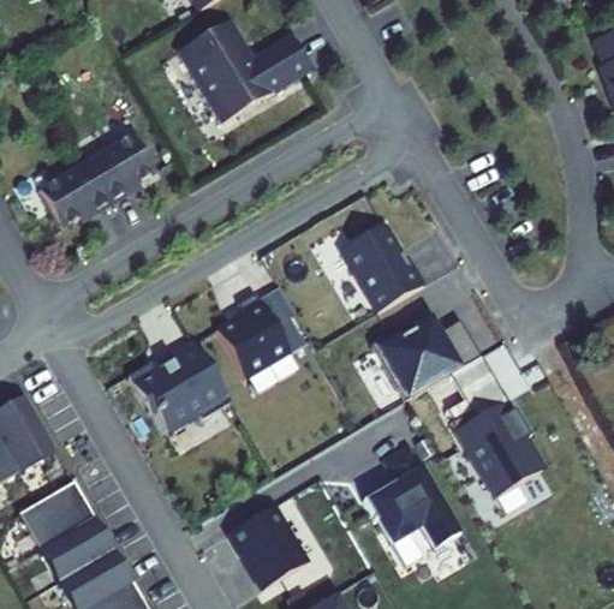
[(177,49),(220,121),(310,69),(291,35),(252,57),(230,18),(177,49)]
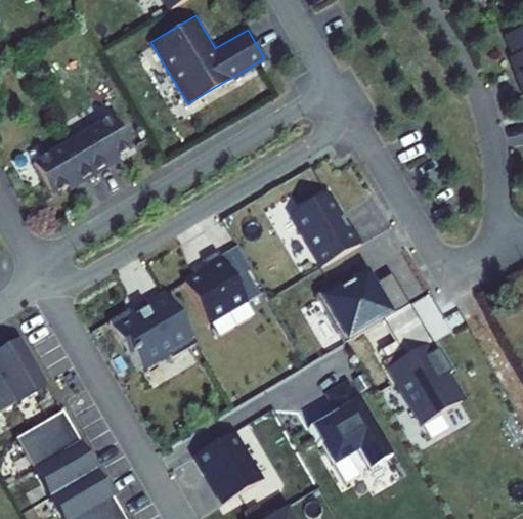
[(516,72),(522,88),(522,26),(506,33),(514,54),(520,70),(516,72)]
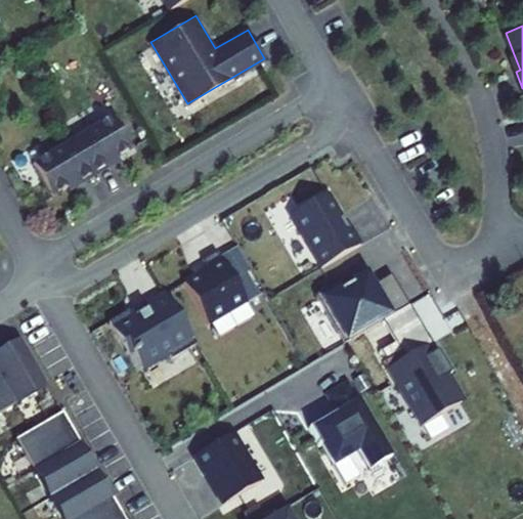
[(510,56),(516,72),(520,70),(514,54),(510,56)]
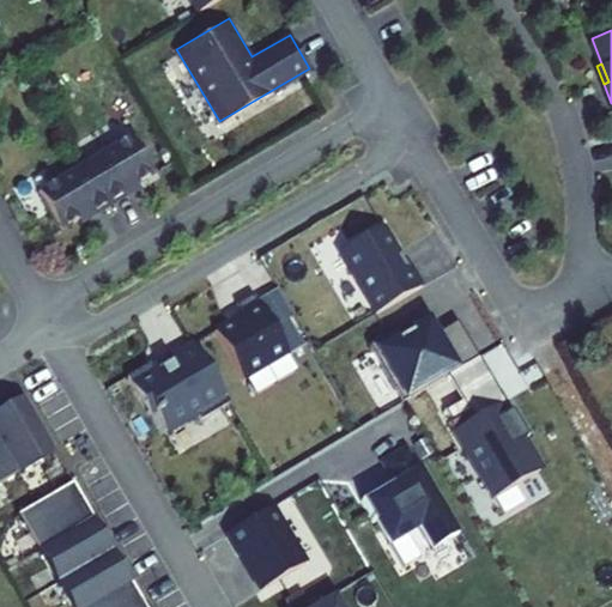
[(131,134),(85,162),(109,202),(126,193),(123,189),(137,181),(153,171),(131,134)]
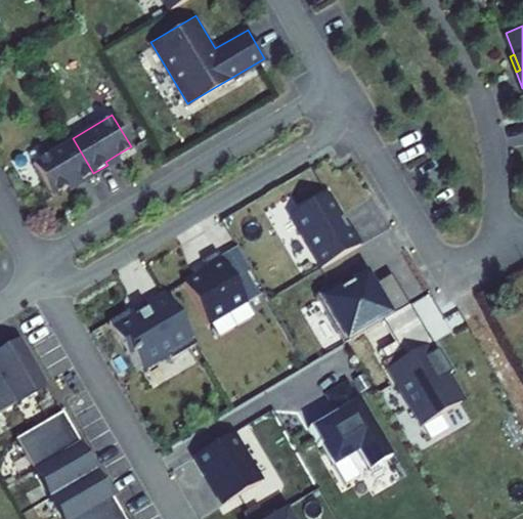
[(73,138),(33,161),(51,193),(67,184),(78,178),(80,181),(93,173),(73,138)]
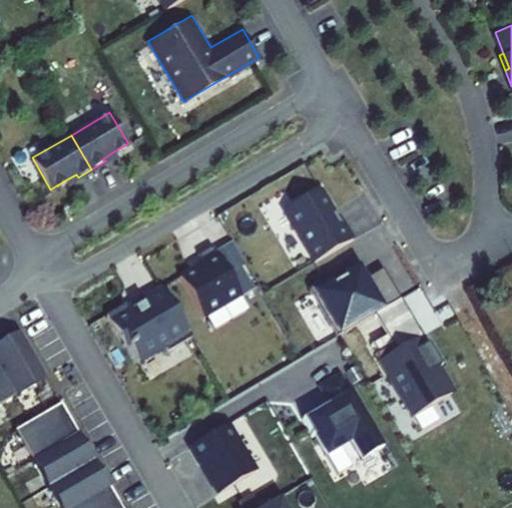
[(114,151),(103,158),(105,161),(116,155),(114,151)]
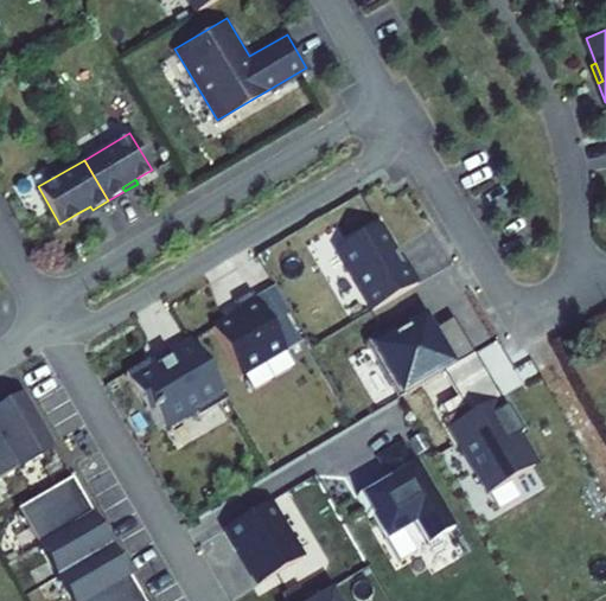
[(90,206),(77,213),(80,218),(93,210),(90,206)]
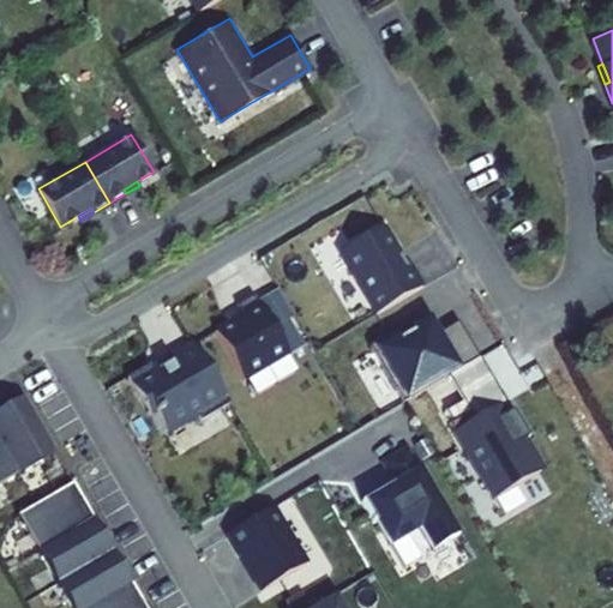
[(384,223),(340,248),(376,312),(425,283),(412,262),(408,265),(384,223)]
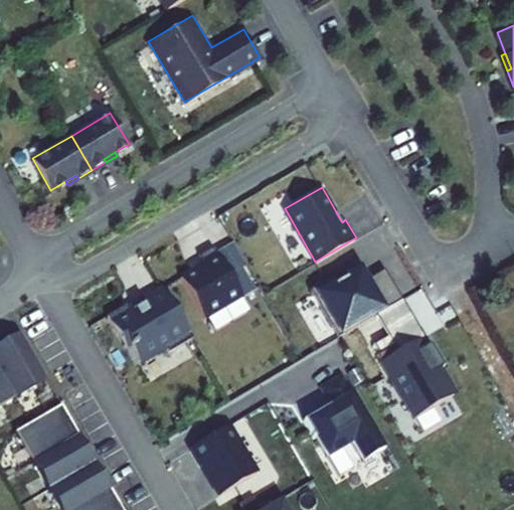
[(200,252),(206,264),(185,276),(207,313),(241,293),(213,245),(200,252)]
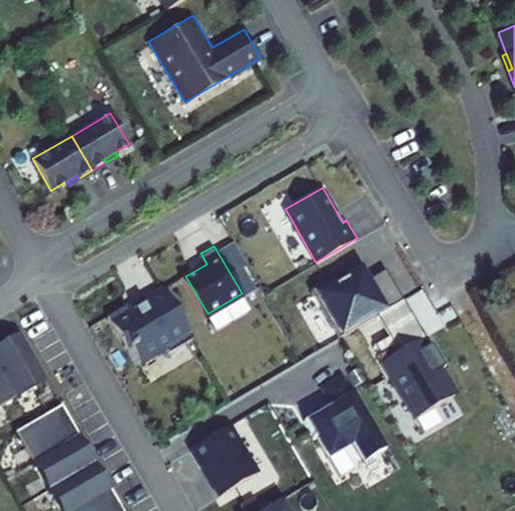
[(361,262),(312,289),(339,335),(403,297),(386,268),(369,277),(361,262)]
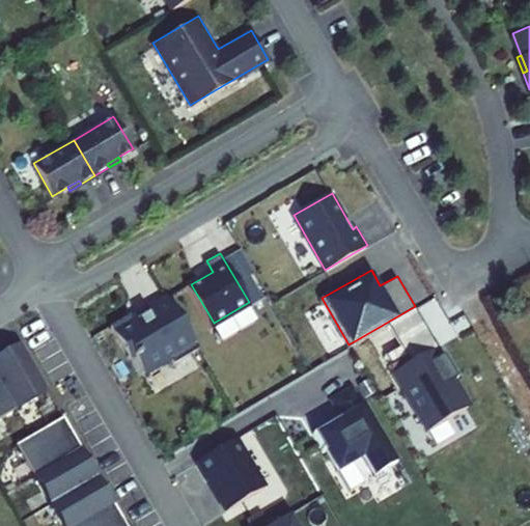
[(199,347),(167,291),(143,304),(147,312),(131,322),(127,315),(109,326),(128,358),(136,353),(145,368),(169,355),(173,361),(199,347)]
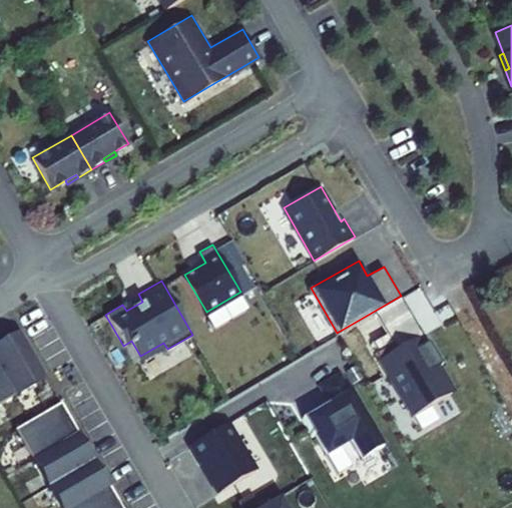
[(0,402),(46,376),(19,330),(0,340),(0,402)]
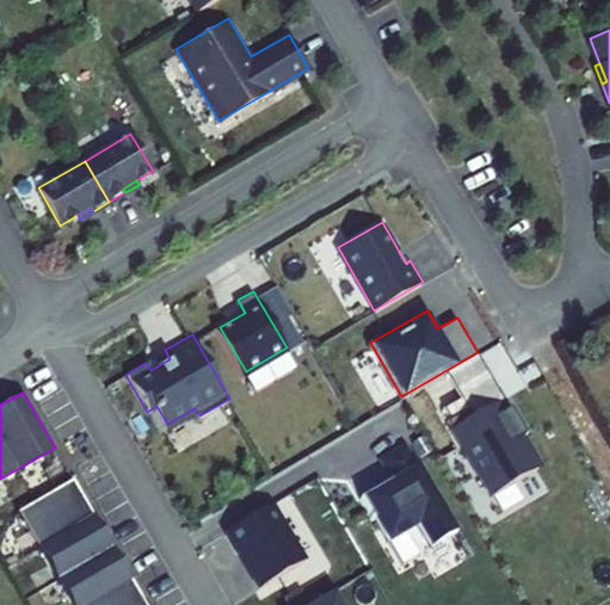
[(480,409),(454,425),(448,415),(423,430),(470,507),(515,480),(497,450),(504,446),(480,409)]
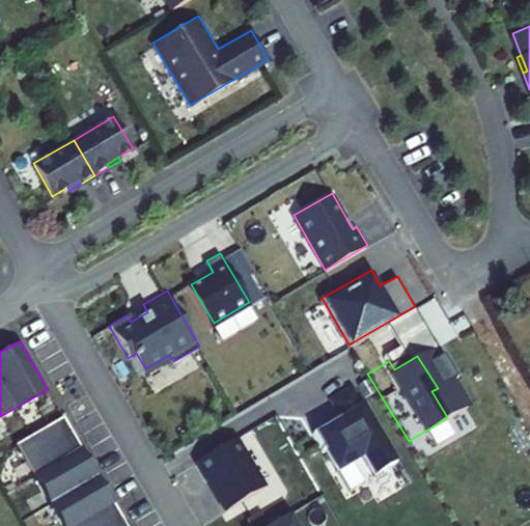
[(378,468),(335,397),(314,410),(324,424),(295,443),(306,462),(310,459),(323,477),(347,463),(358,479),(378,468)]
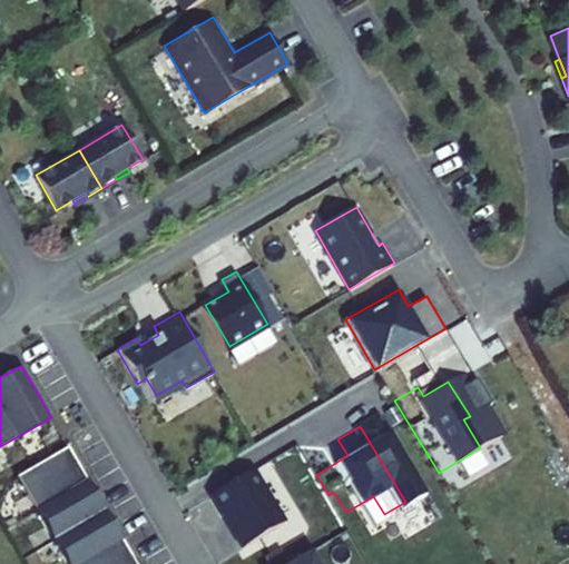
[(140,563),(70,446),(18,477),(69,563),(140,563)]
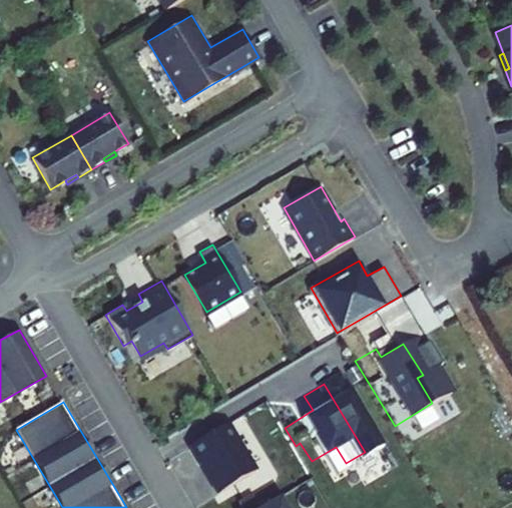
[(257,470),(229,421),(188,444),(199,463),(203,458),(221,490),(257,470)]
